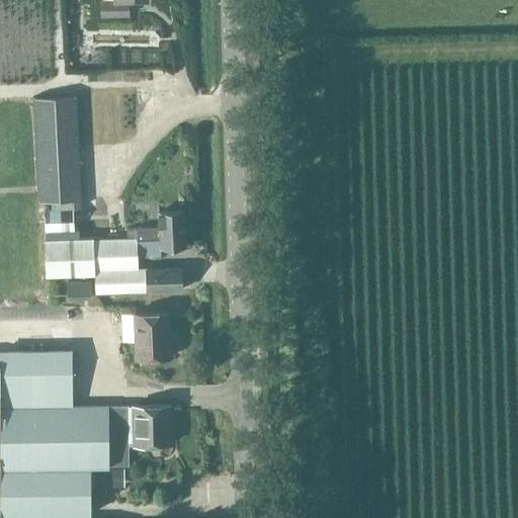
[(127,3),(150,3),(149,0),(101,0),(101,3),(100,3),(100,19),(127,18),(127,3)]
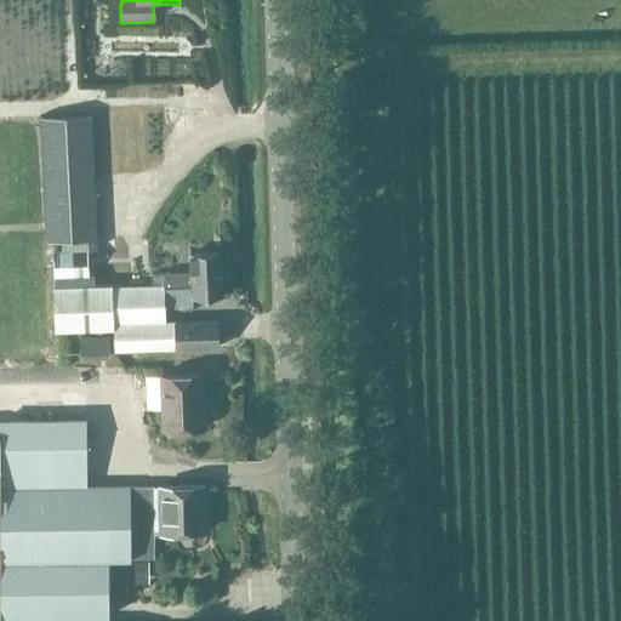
[(85,246),(95,246),(89,115),(43,118),(49,244),(60,244),(60,250),(52,251),(53,275),(86,274),(85,246)]
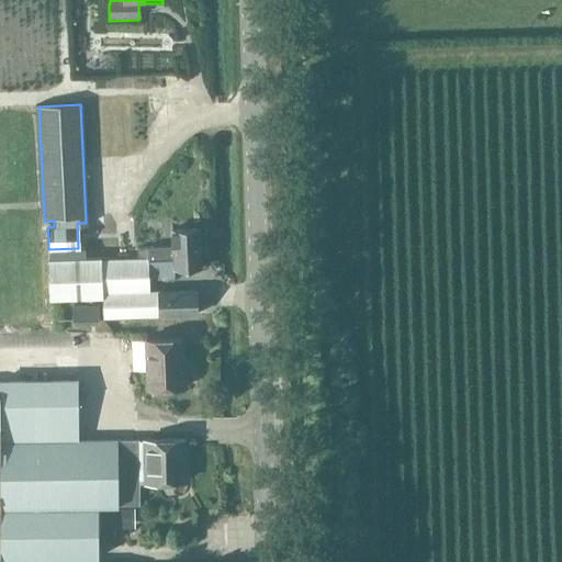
[(152,247),(153,269),(181,267),(180,245),(191,245),(189,211),(144,213),(146,247),(152,247)]
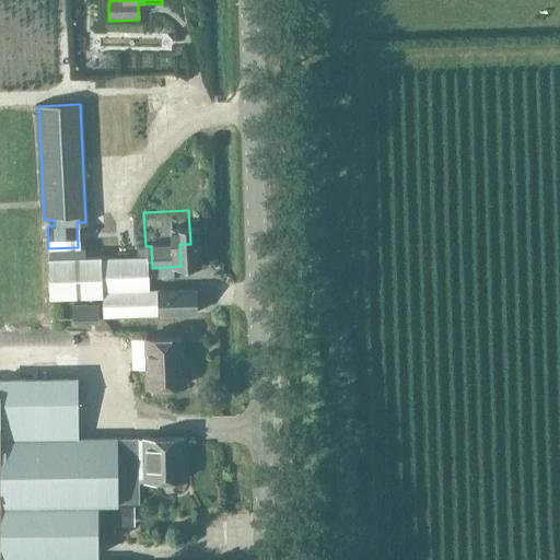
[(101,257),(47,259),(49,298),(102,295),(103,317),(196,314),(195,289),(150,290),(150,277),(148,277),(148,258),(137,258),(136,256),(101,258),(101,257)]
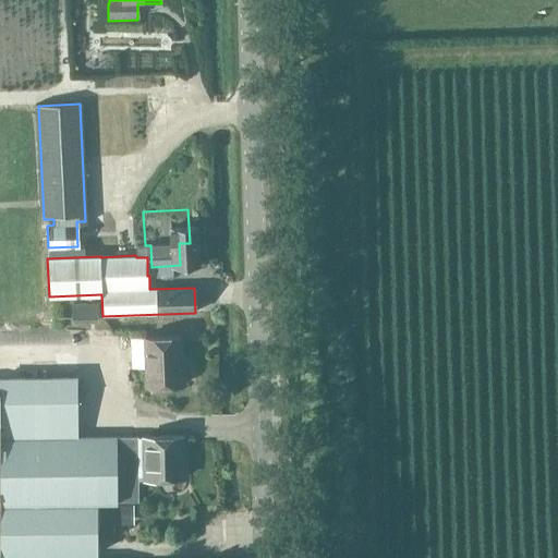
[(146,364),(145,335),(130,335),(131,364),(146,364)]
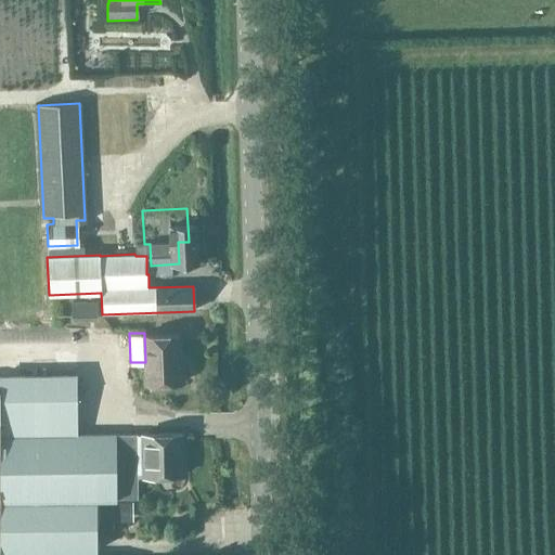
[(180,335),(145,336),(146,348),(146,383),(184,382),(183,353),(180,353),(180,335)]
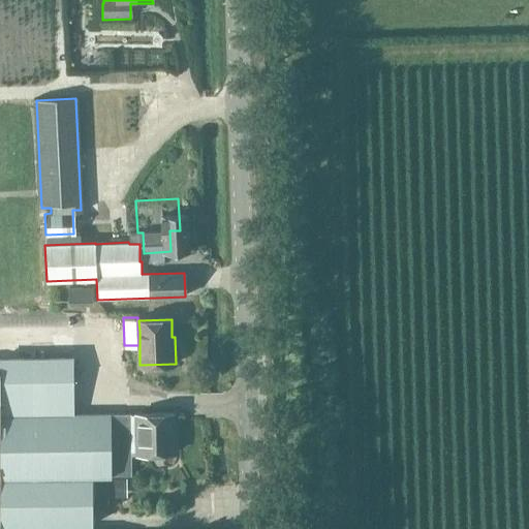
[(92,471),(136,471),(135,454),(135,414),(74,415),(73,328),(0,329),(0,524),(93,524),(92,471)]
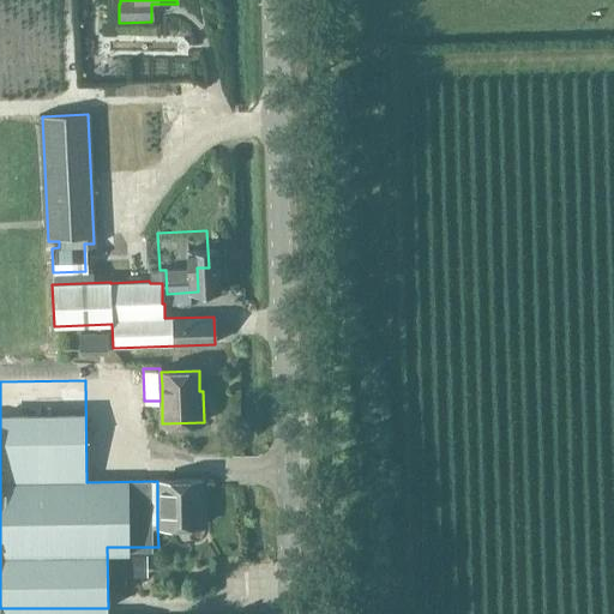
[(200,481),(157,481),(157,527),(200,527),(200,481)]
